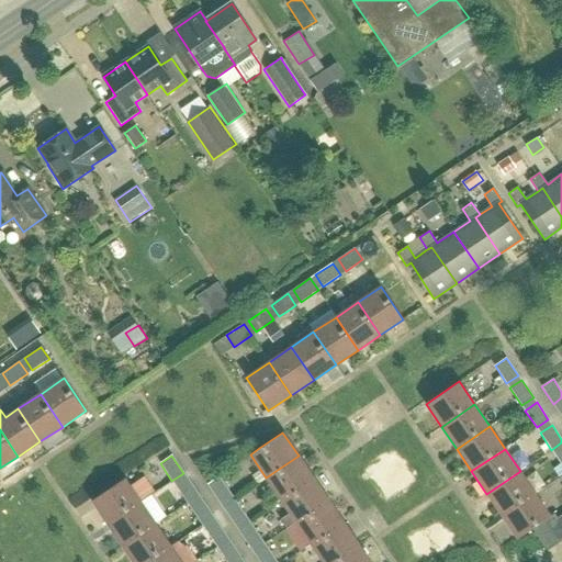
[(281,499),(313,478),(299,456),(266,478),(281,499)]
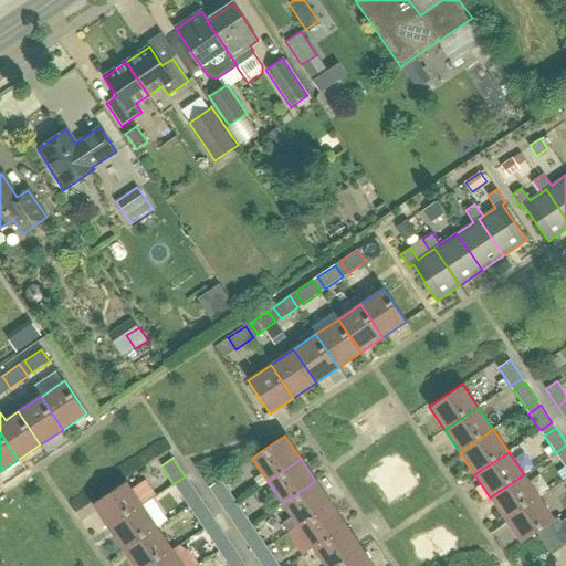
[(505,520),(538,496),(524,474),(490,498),(505,520)]
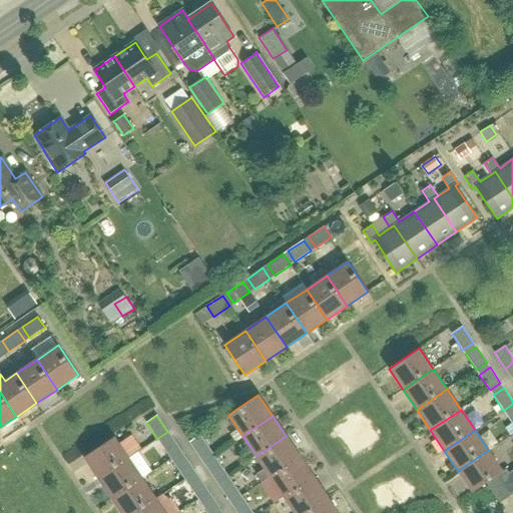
[(98,478),(131,456),(116,435),(84,457),(98,478)]
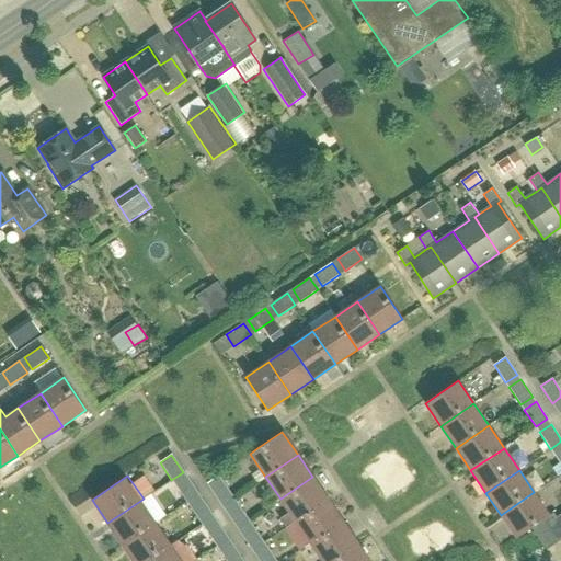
[(219,501),(230,493),(218,476),(207,483),(219,501)]
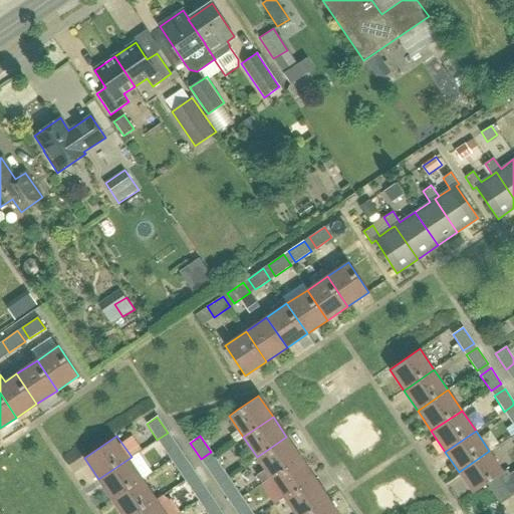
[(171,460),(181,453),(171,437),(160,444),(171,460)]
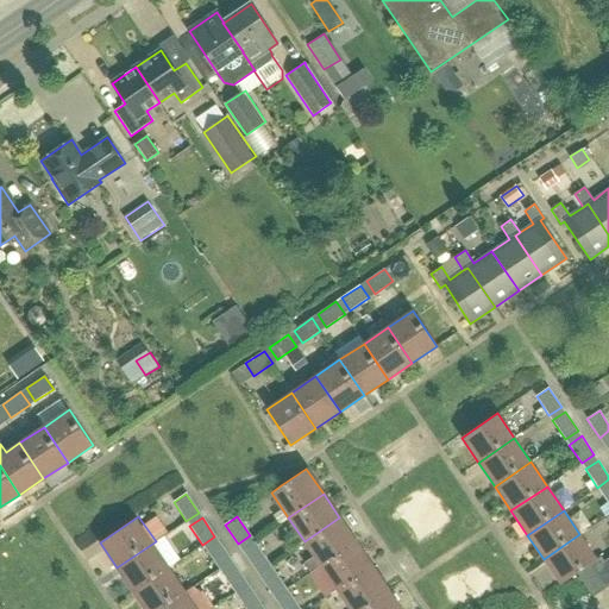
[(305,563),(311,572),(320,566),(356,541),(339,518),(305,541),(314,557),(305,563)]
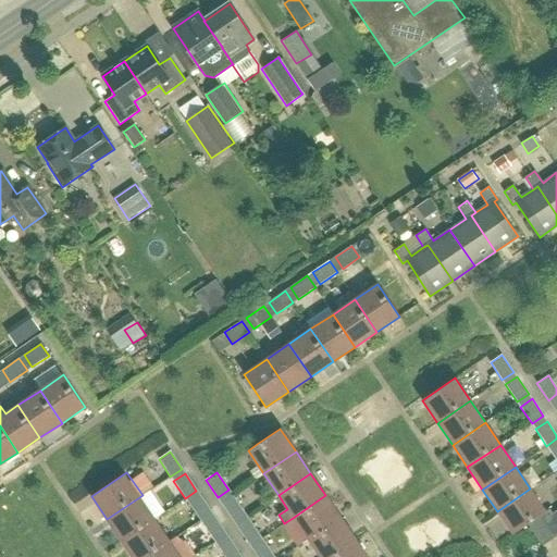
[(539,517),(546,511),(530,489),(497,511),(512,534),(527,524),(528,524),(539,517)]
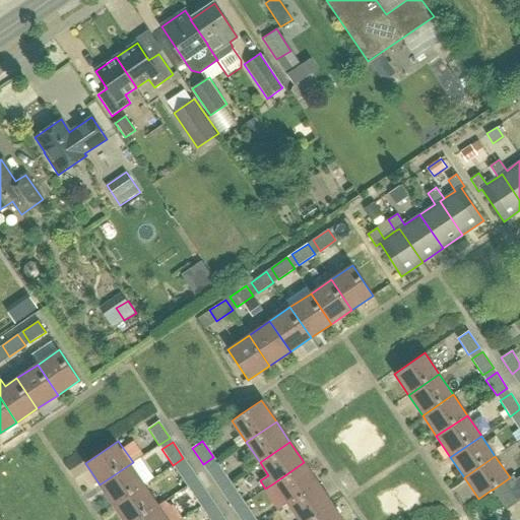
[(216,484),(228,477),(216,461),(206,468),(216,484)]
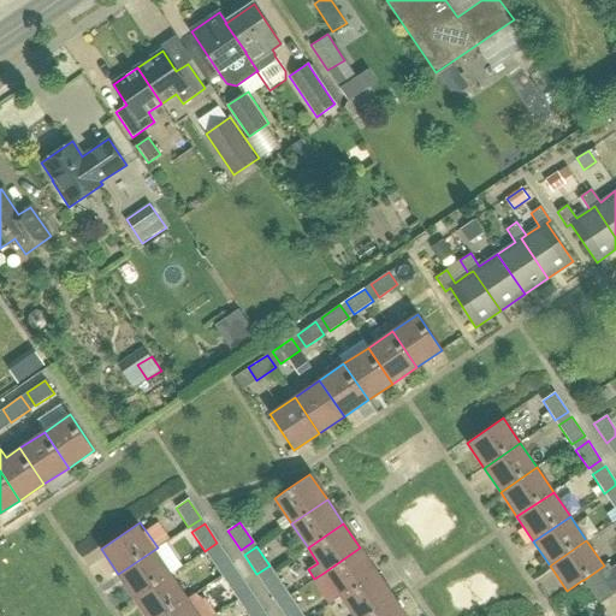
[(135,599),(173,572),(158,548),(118,574),(135,599)]
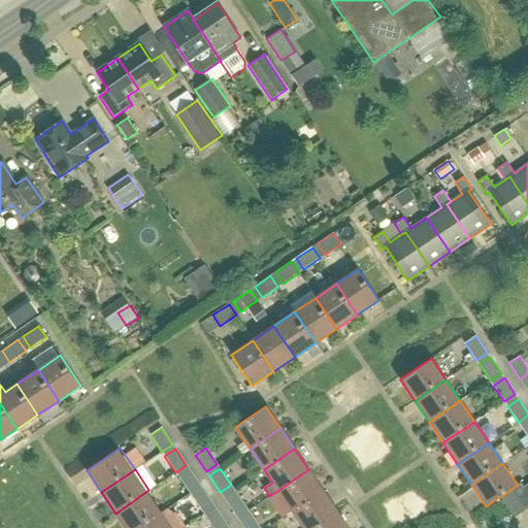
[(190,493),(200,486),(189,469),(178,477),(190,493)]
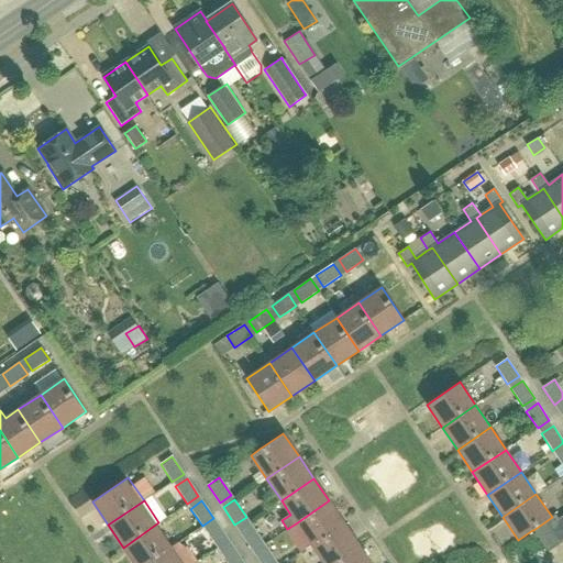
[(311,545),(344,522),(329,500),(296,523),(311,545)]
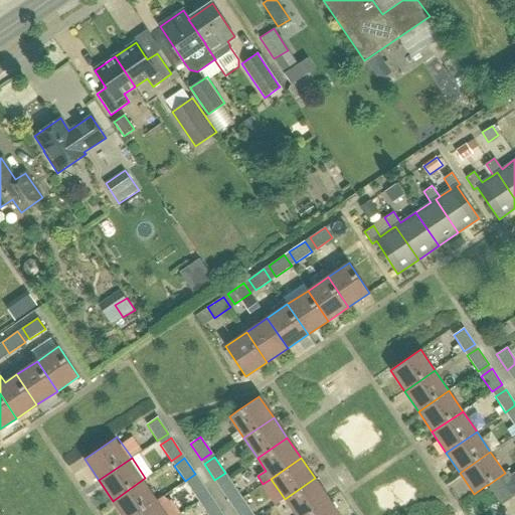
[(507,471),(505,473),(498,478),(511,498),(514,495),(514,482),(510,475),(507,471)]
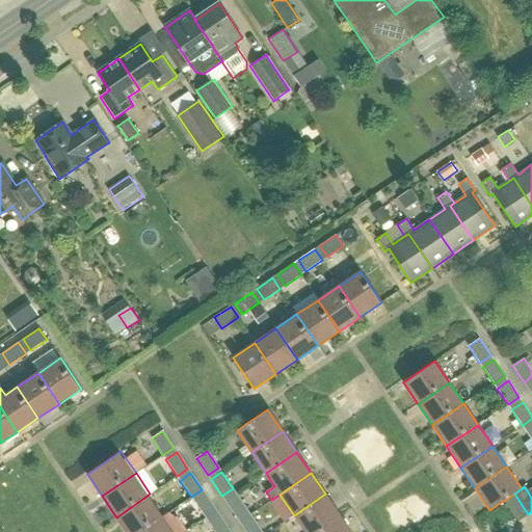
[(236,516),(246,509),(235,493),(224,500),(236,516)]
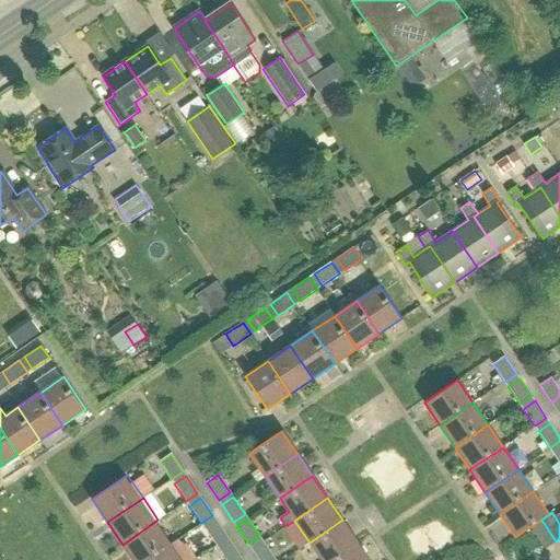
[(132,559),(147,559),(173,543),(158,520),(123,545),(132,559)]
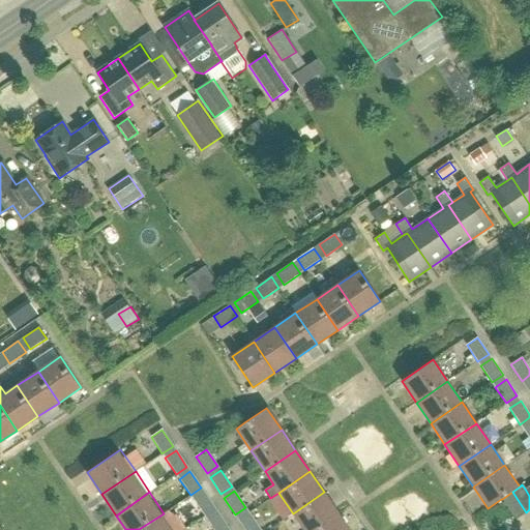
[(304,529),(313,529),(339,513),(324,492),(293,513),(304,529)]
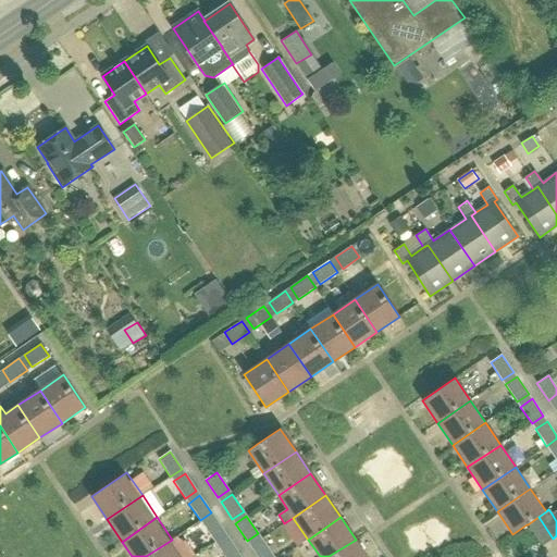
[(528,524),(542,546),(553,539),(539,517),(528,524)]
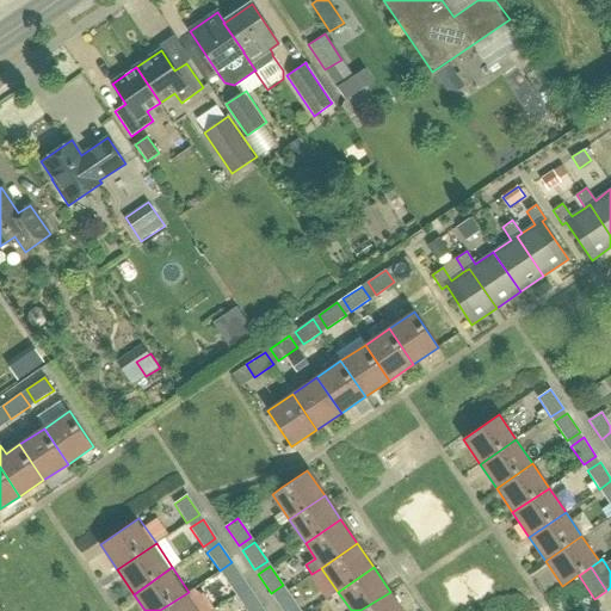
[(236,596),(248,587),(235,568),(223,576),(236,596)]
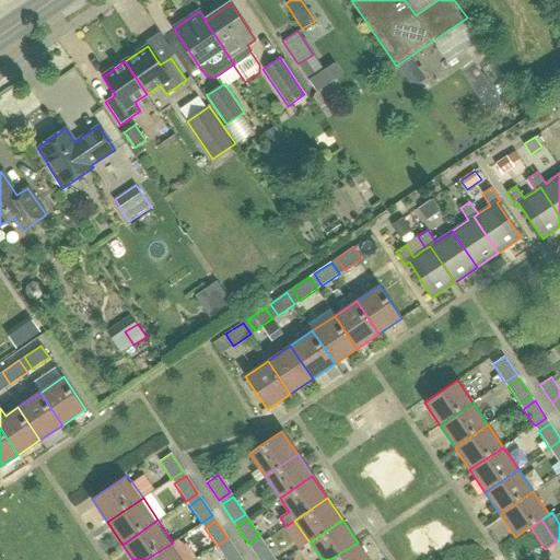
[(259,559),(271,559),(275,559),(263,541),(252,549),(259,559)]
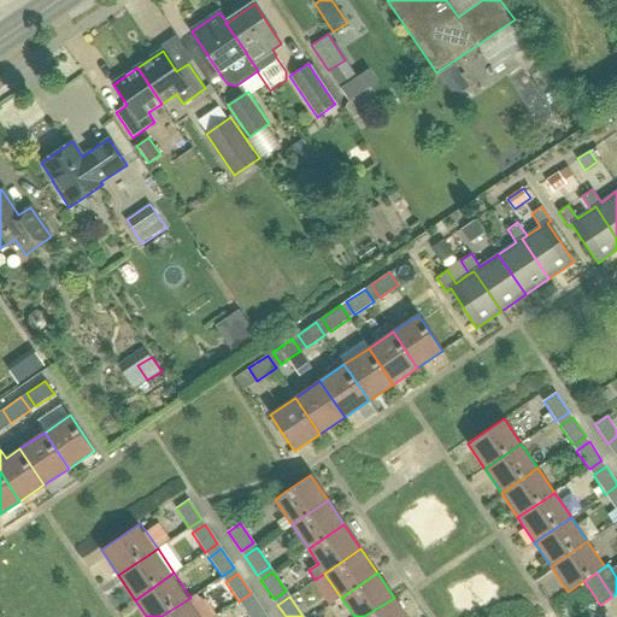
[(204,616),(191,598),(162,616),(204,616)]
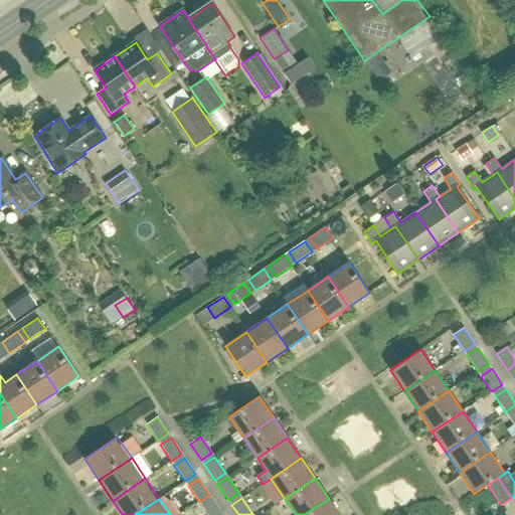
[(207,514),(222,514),(223,514),(212,499),(202,506),(207,514)]
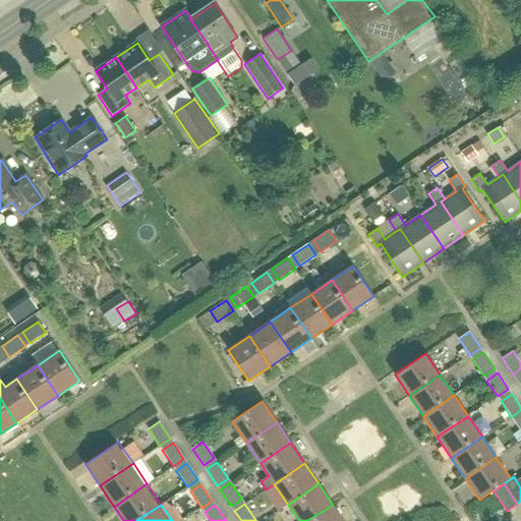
[(343,520),(333,505),(307,520),(343,520)]
